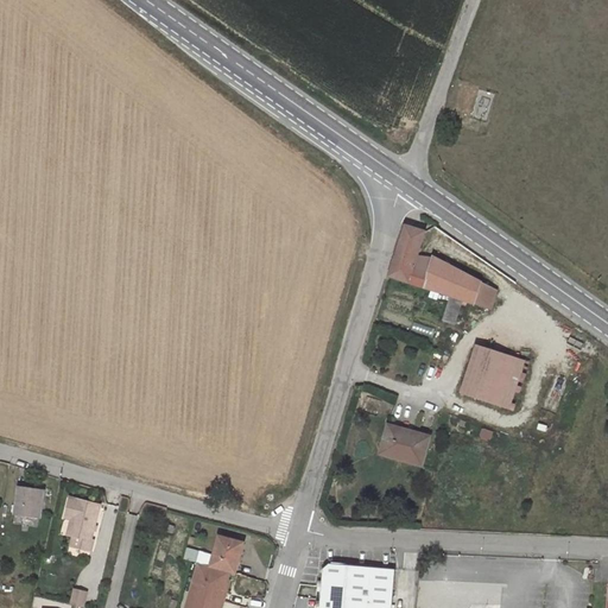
[(404,225),(387,277),(449,297),(442,322),(455,327),(463,303),(491,312),(498,290),(443,260),(432,255),(431,259),(419,255),(428,232),(404,225)]
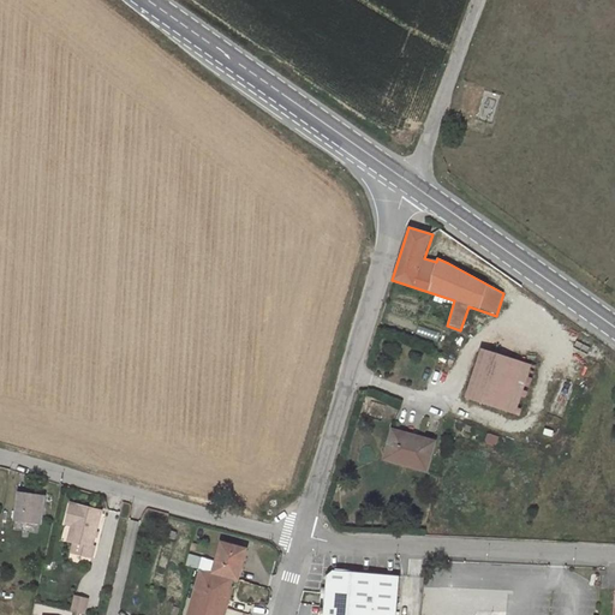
[(530,365),(479,348),(464,398),(514,415),(530,365)]
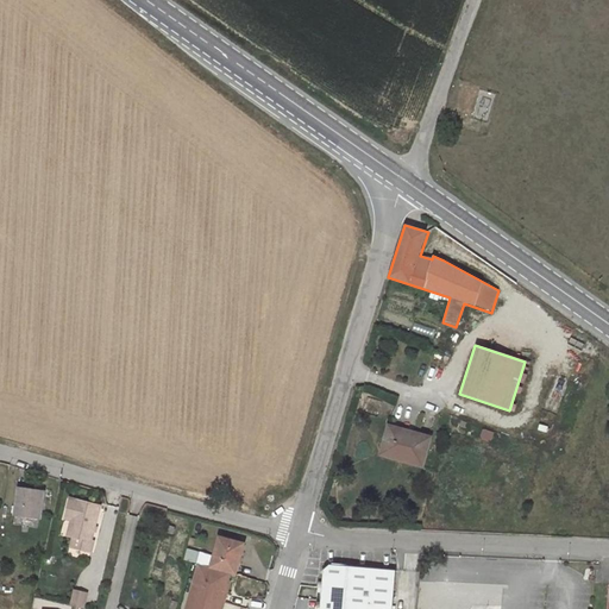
[(553,375),(544,409),(558,413),(567,380),(553,375)]
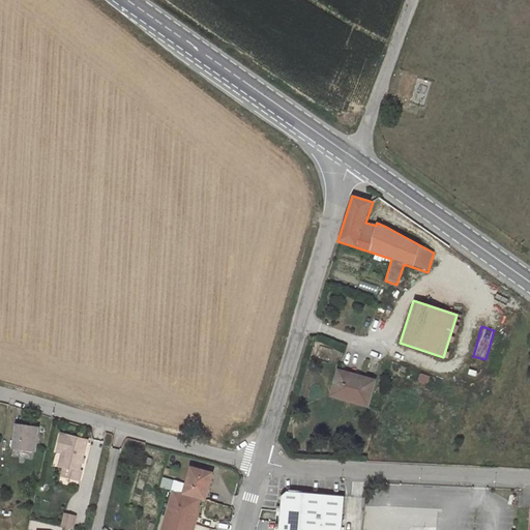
[(337,367),(329,395),(367,406),(375,379),(337,367)]
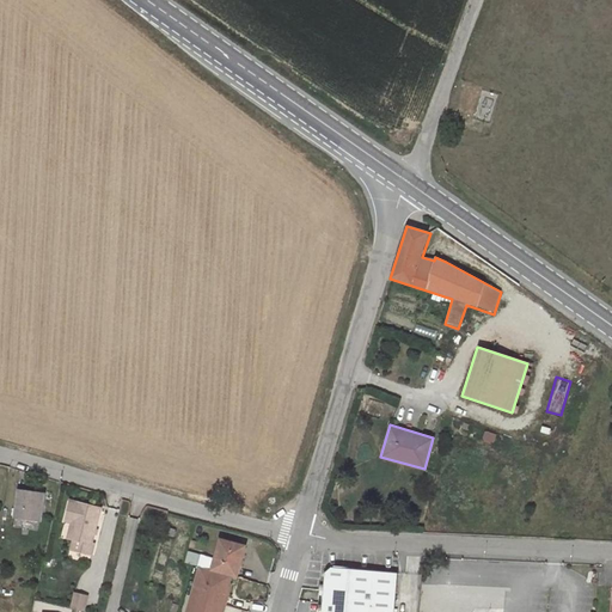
[(40,519),(41,515),(44,493),(18,489),(16,515),(40,519)]
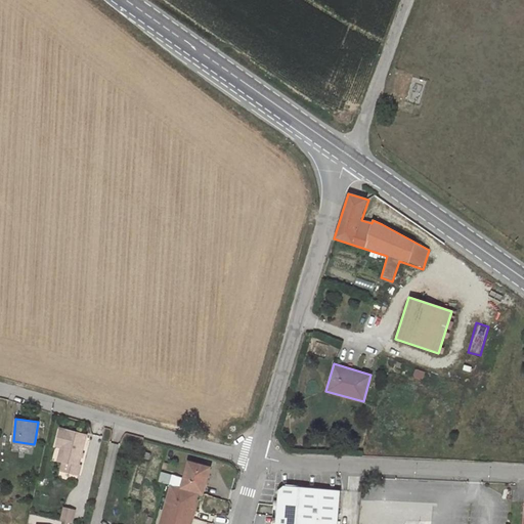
[(55,445),(61,447),(66,447),(62,462),(60,471),(79,475),(81,465),(79,465),(86,434),(59,428),(55,445)]
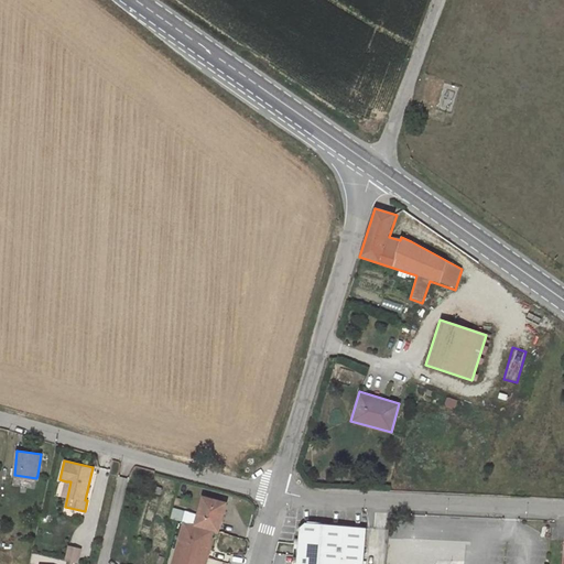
[(228,506),(205,499),(197,525),(214,532),(220,533),(228,506)]
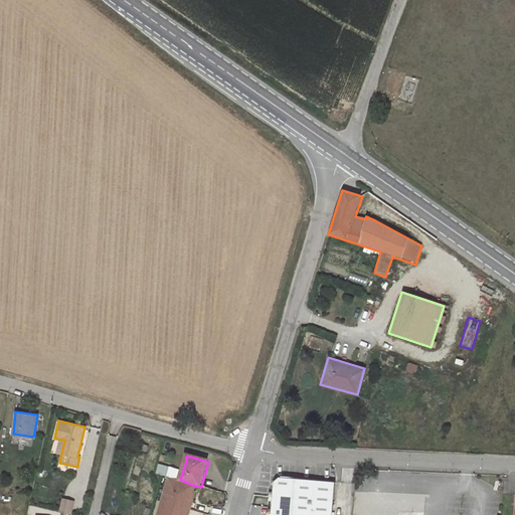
[(180,480),(169,477),(157,514),(188,514),(192,502),(190,502),(195,486),(180,480)]
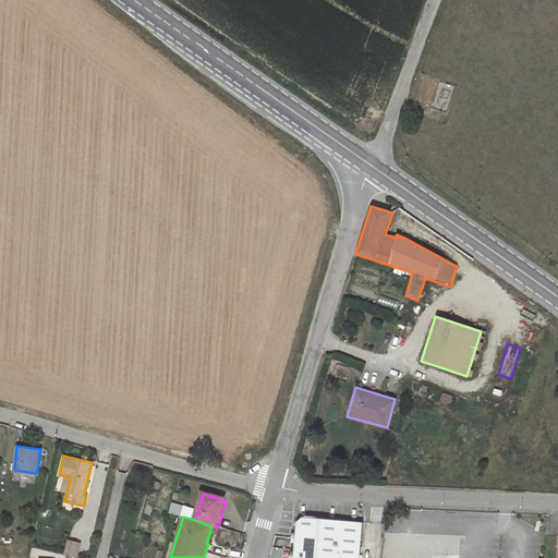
[(359,557),(362,523),(304,519),(299,526),(294,557),(359,557)]
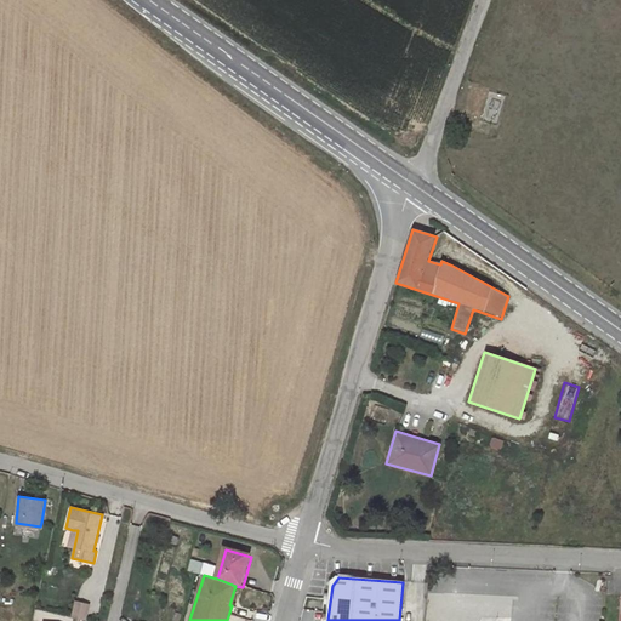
[(87,605),(75,603),(72,617),(84,620),(87,605)]
